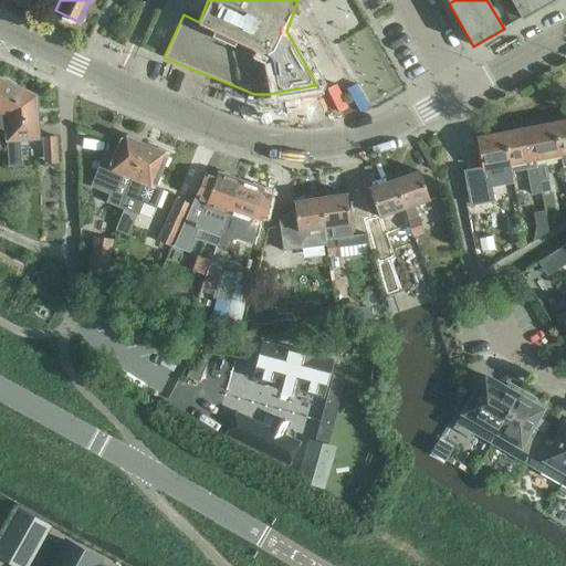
[(510,0),(522,19),(554,0),(510,0)]
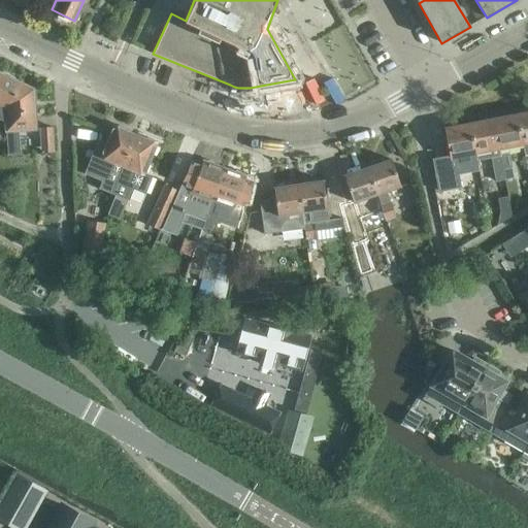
[(0,73),(0,117),(1,118),(18,83),(14,80),(13,77),(3,73),(0,73)]
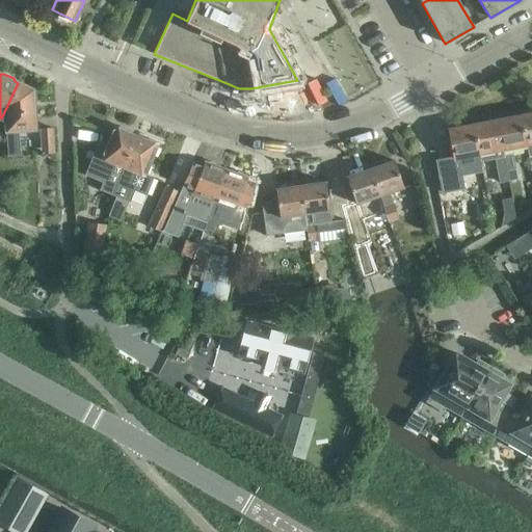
[(33,90),(18,83),(1,118),(6,121),(8,156),(20,156),(19,131),(35,130),(33,90)]
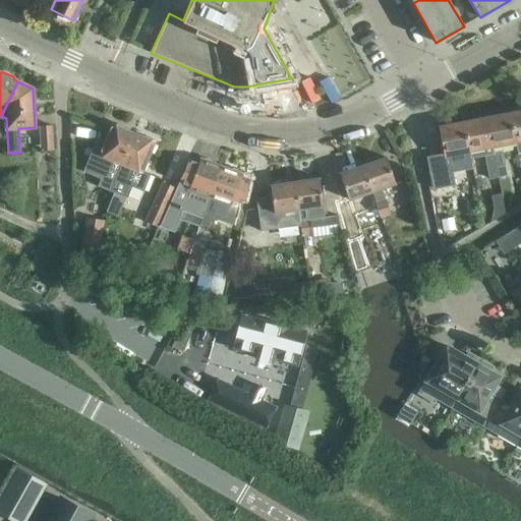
[(520,111),(509,114),(515,143),(516,143),(517,154),(520,153),(520,111)]
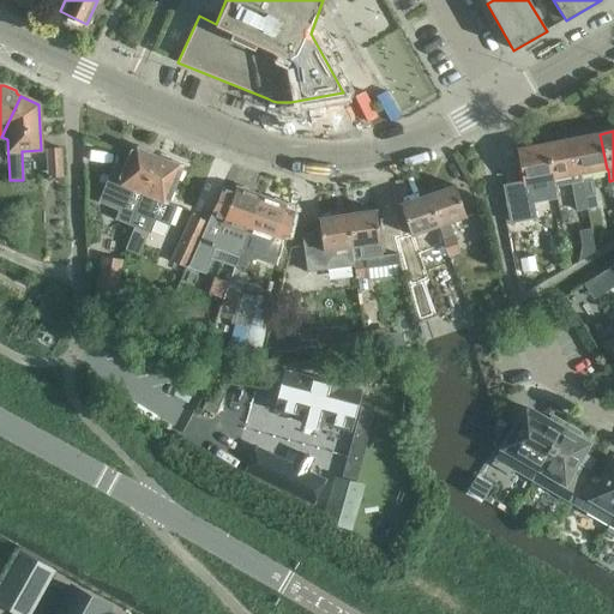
[(579,175),(581,175),(607,169),(600,134),(572,139),(579,175)]
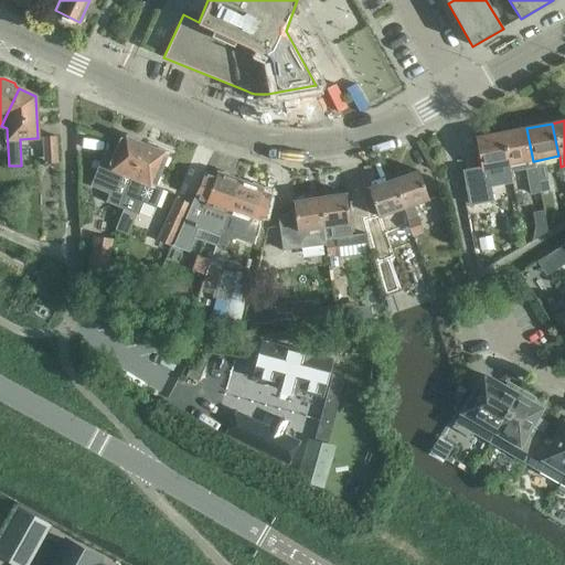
[(534,164),(533,161),(526,128),(502,132),(510,172),(525,169),(530,194),(540,193),(534,164)]
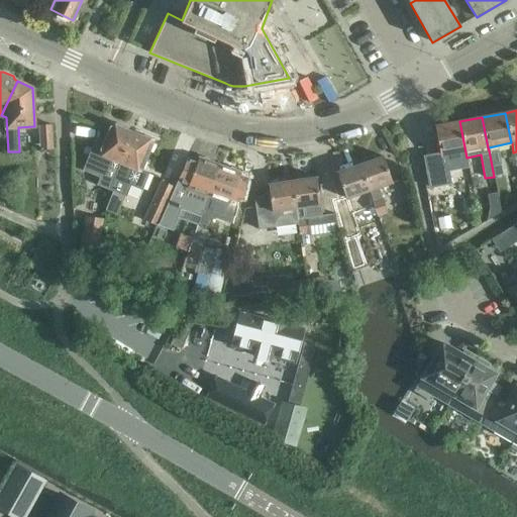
[(441,152),(423,156),(429,187),(450,183),(448,171),(469,167),(467,158),(459,121),(436,126),(441,152)]
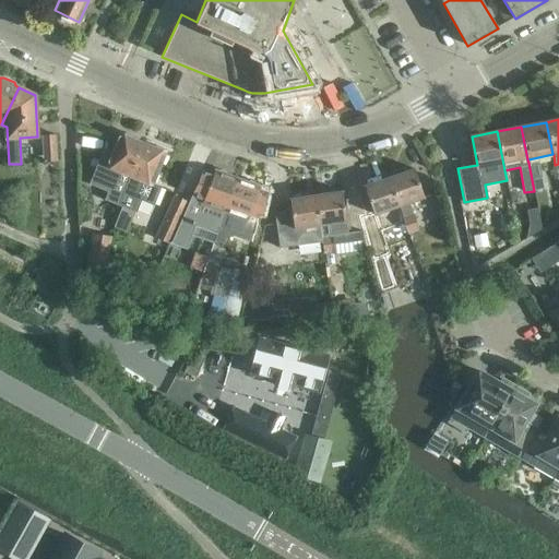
[(116,204),(142,143),(120,133),(110,155),(104,152),(90,185),(108,192),(105,200),(116,204)]
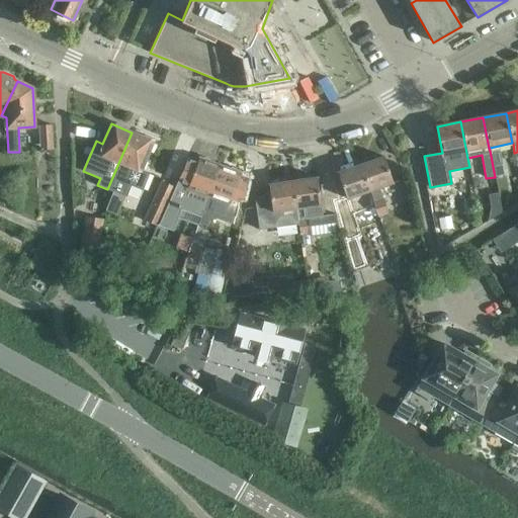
[(51,124),(39,125),(40,150),(52,150),(51,124)]
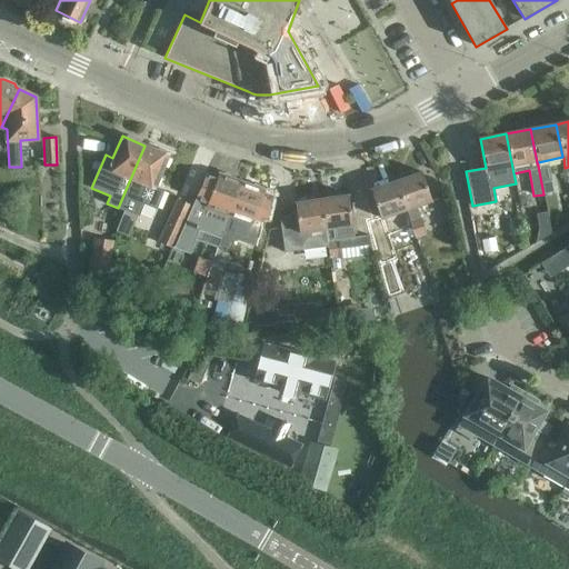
[(145,146),(119,207),(120,208),(125,210),(137,215),(138,215),(143,202),(156,208),(163,190),(156,187),(169,156),(167,155),(166,151),(158,148),(155,149),(145,146)]
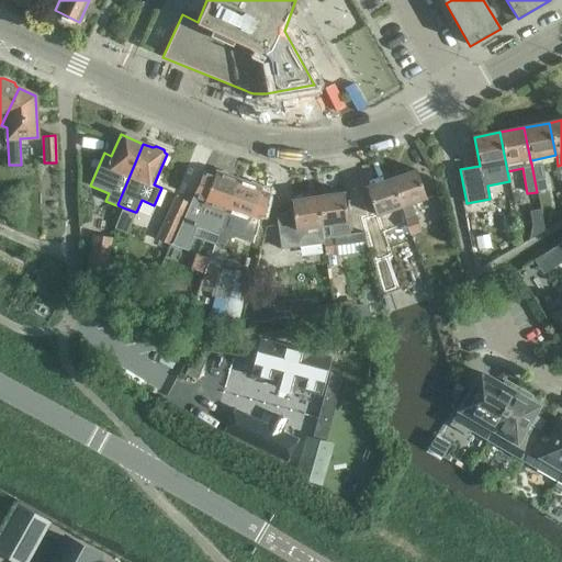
[(541,163),(531,164),(537,192),(546,190),(544,179),(541,163)]
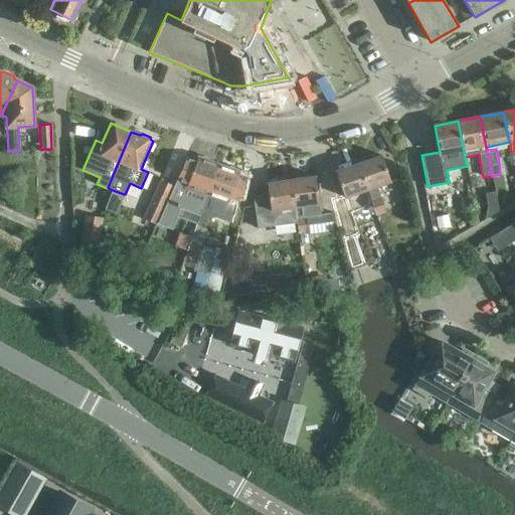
[(358,164),(368,191),(377,215),(386,212),(377,187),(390,183),(381,156),(358,164)]
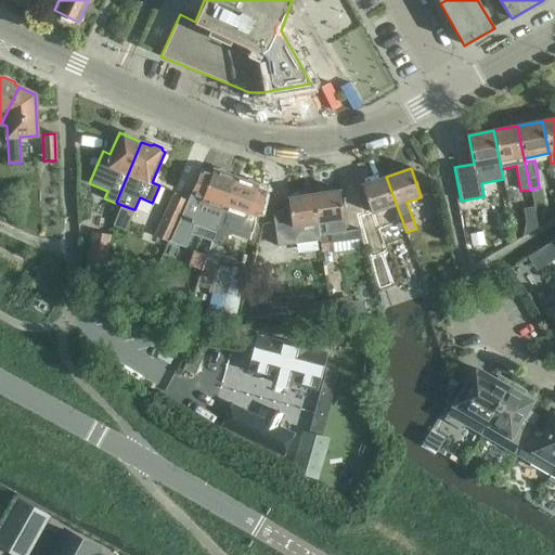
[(188,201),(169,242),(185,247),(194,222),(216,231),(222,211),(223,211),(235,177),(213,169),(211,173),(201,169),(188,201)]
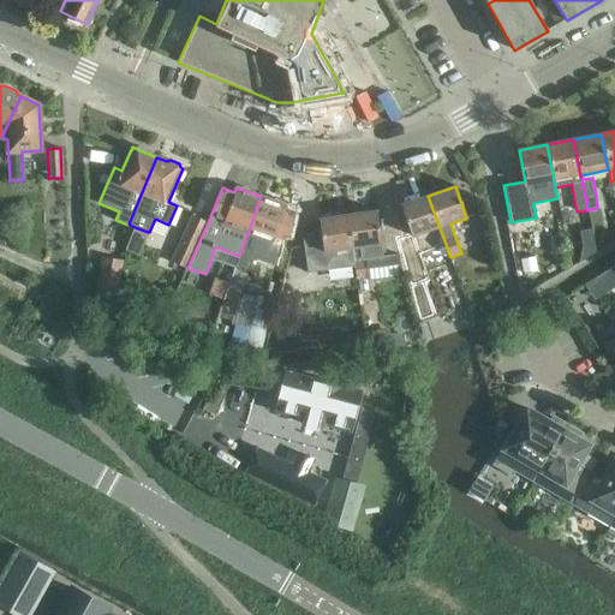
[(273,243),(286,206),(261,196),(248,234),(246,234),(239,256),(237,264),(245,267),(256,238),(273,243)]
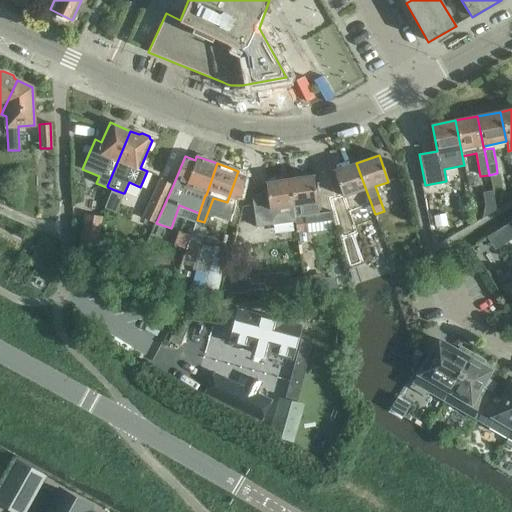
[(343,198),(356,193),(364,218),(375,214),(366,190),(356,163),(334,171),(343,198)]
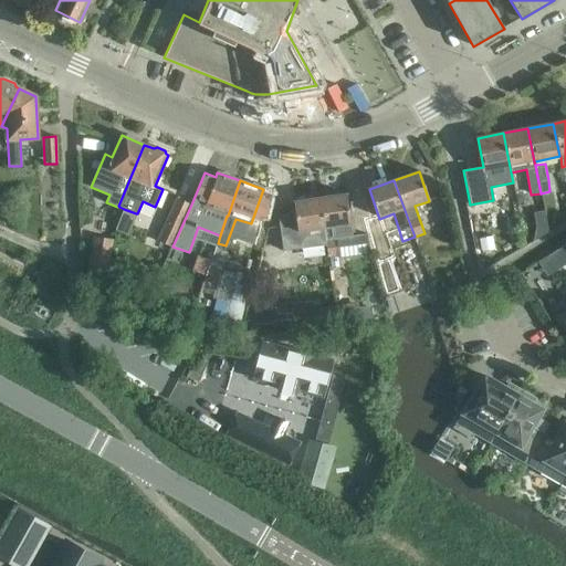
[(326,240),(336,238),(337,239),(353,237),(346,194),(320,198),(326,240)]
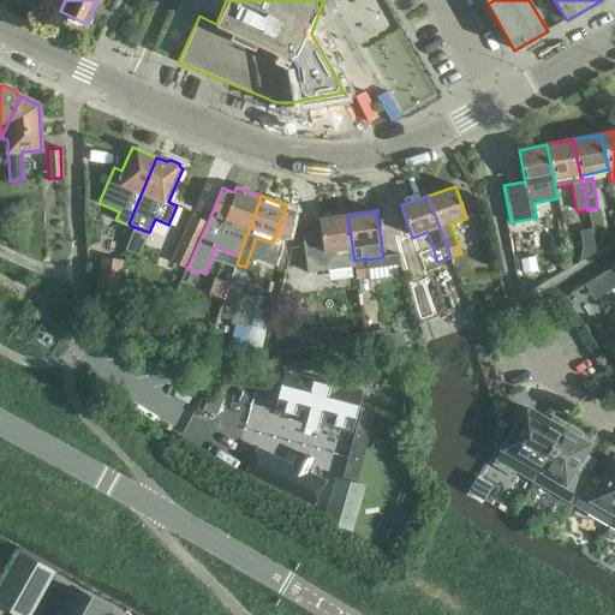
[(192,215),(172,261),(187,268),(208,222),(192,215)]
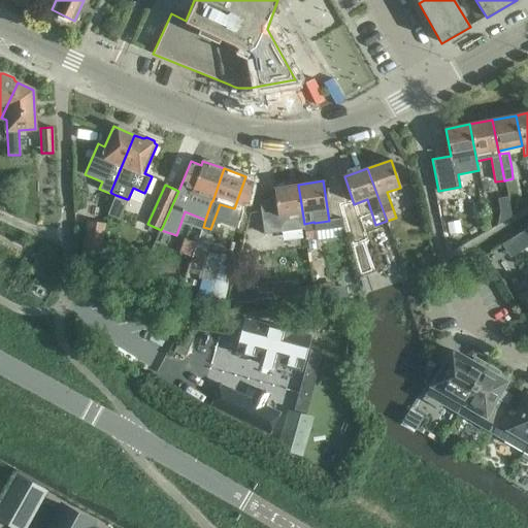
[(275,199),(259,201),(264,234),(304,229),(304,224),(298,185),(273,188),(275,199)]
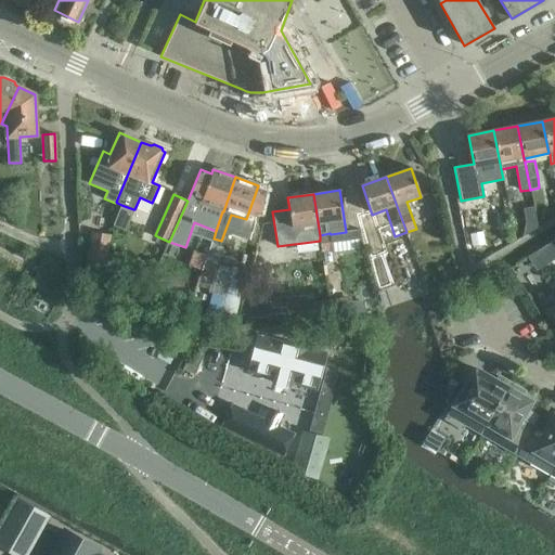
[(330,233),(320,235),(320,241),(322,252),(333,249),(331,234),(330,233)]
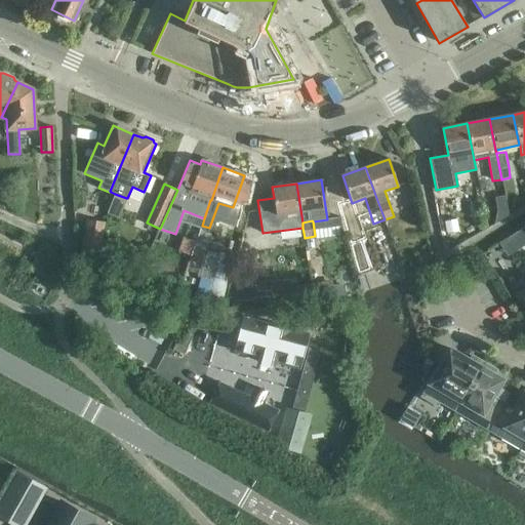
[(192,255),(200,231),(202,227),(189,223),(177,252),(191,256),(192,255)]
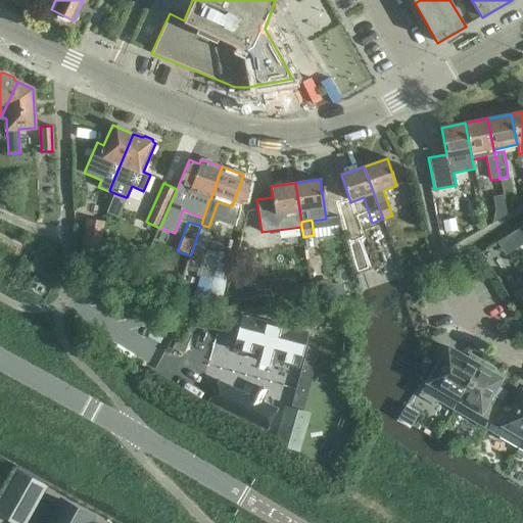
[(97,255),(100,226),(87,224),(83,254),(97,255)]
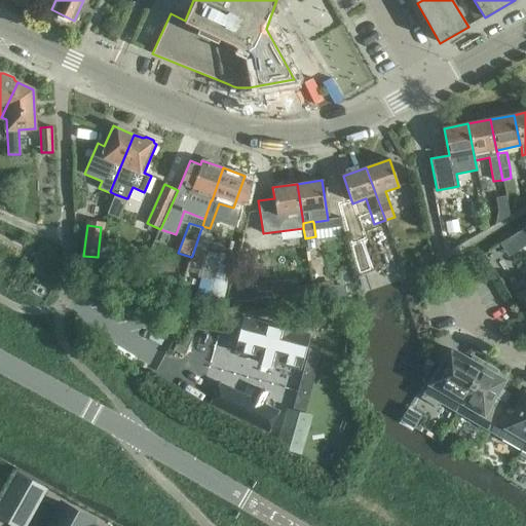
[(509,256),(525,245),(525,227),(501,243),(501,245),(509,256)]
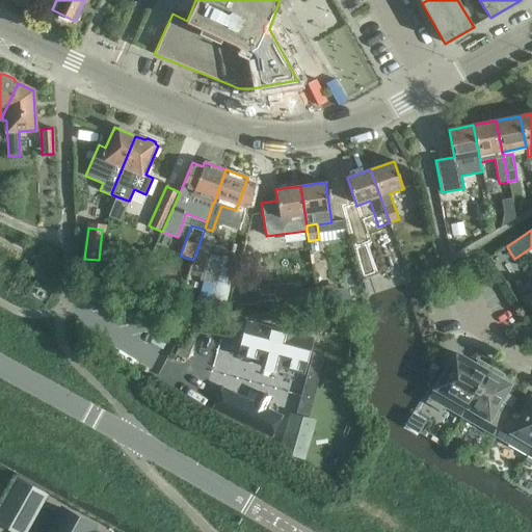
[(203,234),(194,259),(205,262),(213,237),(203,234)]
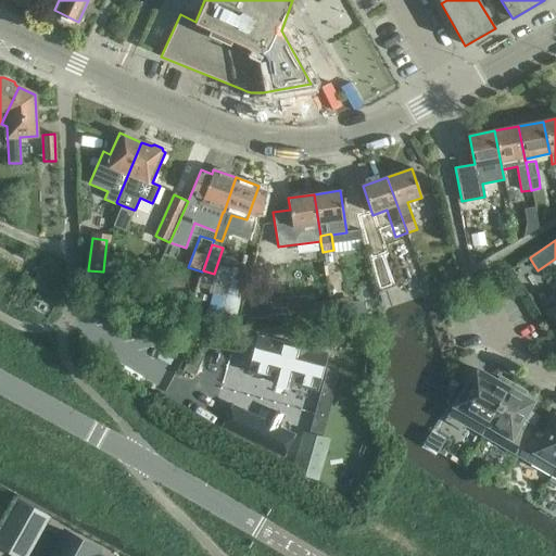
[(555,304),(546,311),(555,325),(555,304)]
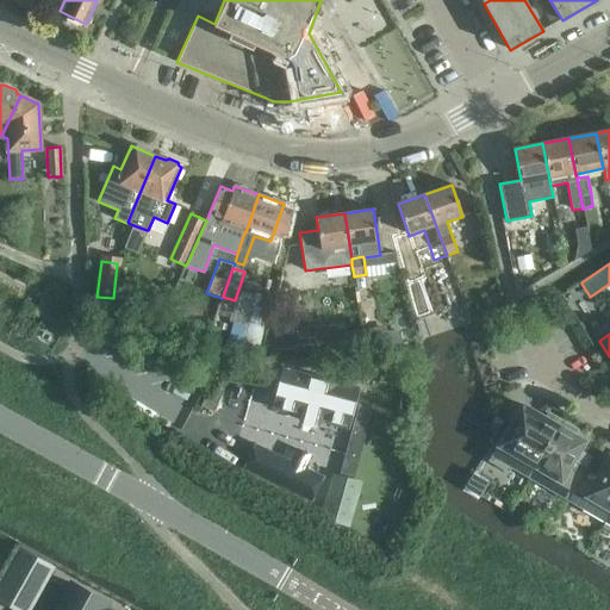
[(379,384),(259,356),(244,422),(361,453),(379,384)]
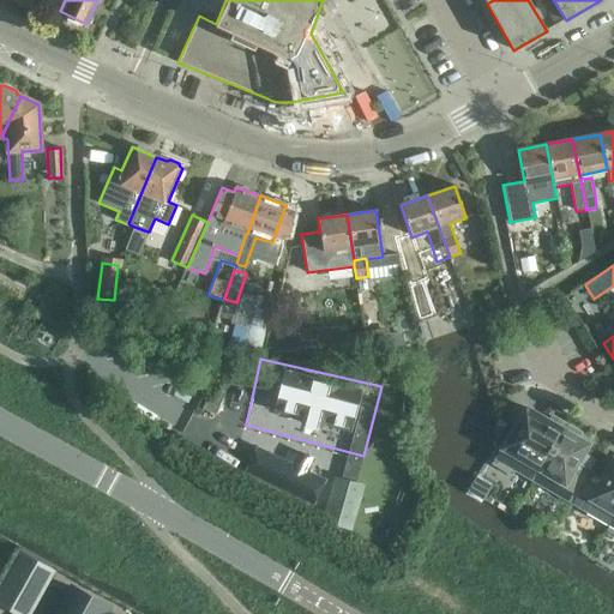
[(551,422),(539,415),(525,408),(492,464),(511,476),(515,471),(531,481),(565,423),(553,417),(551,422)]
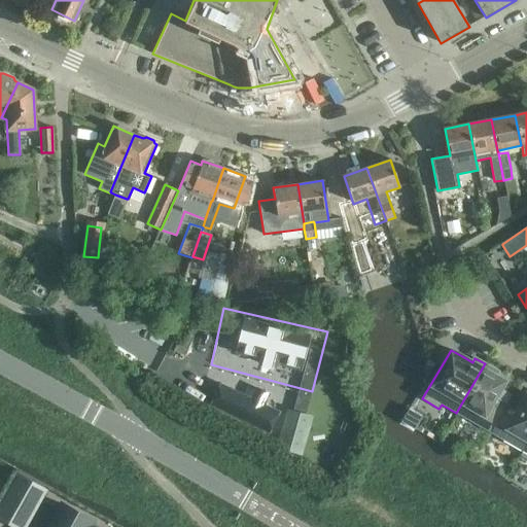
[(490,431),(505,405),(494,398),(504,381),(494,375),(496,371),(485,363),(456,413),(490,431)]
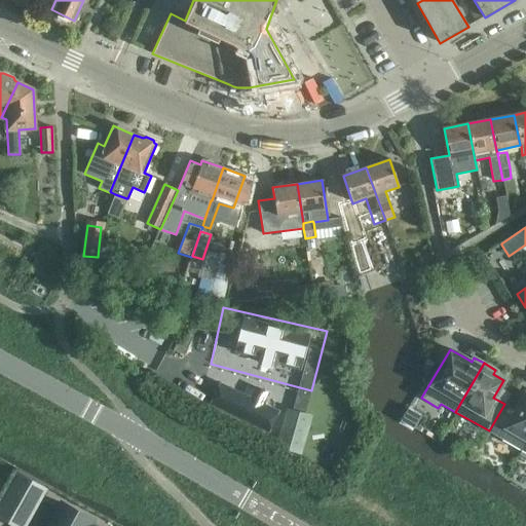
[(211,364),(197,405),(276,446),(287,409),(305,414),(311,390),(211,364)]
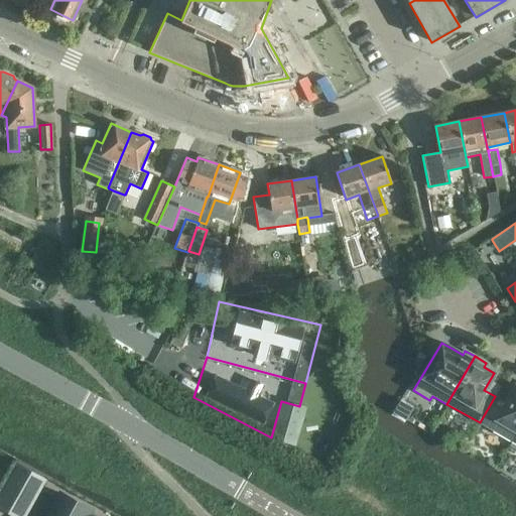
[(511,440),(515,431),(515,385),(505,402),(495,396),(480,422),(511,440)]
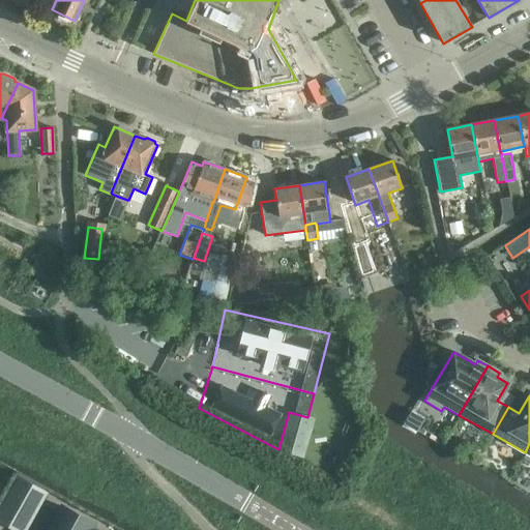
[(278,450),(297,457),(304,459),(315,419),(307,417),(289,412),(278,449),(278,450)]
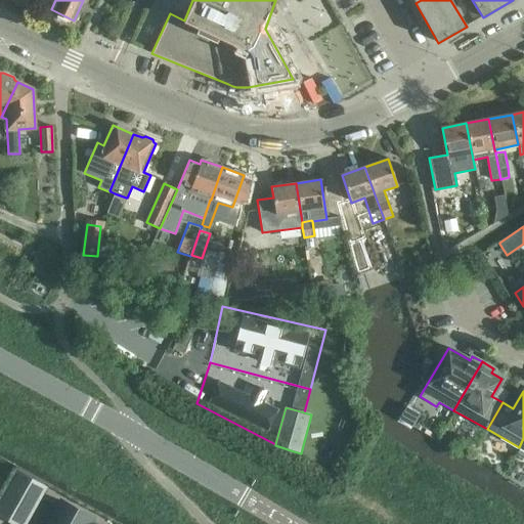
[(471,453),(477,443),(466,436),(460,447),(471,453)]
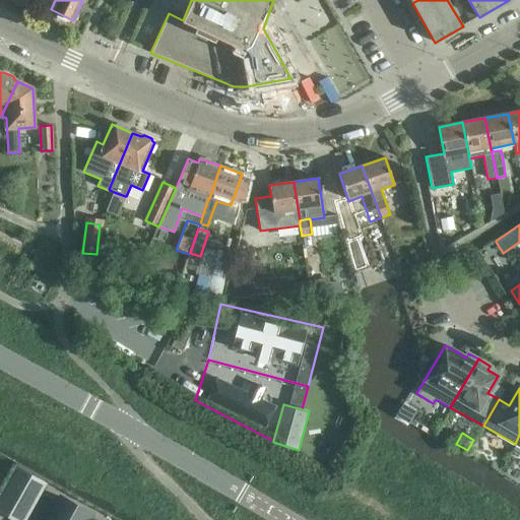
[(0,511),(15,519),(24,519),(46,484),(15,467),(0,495),(0,511)]
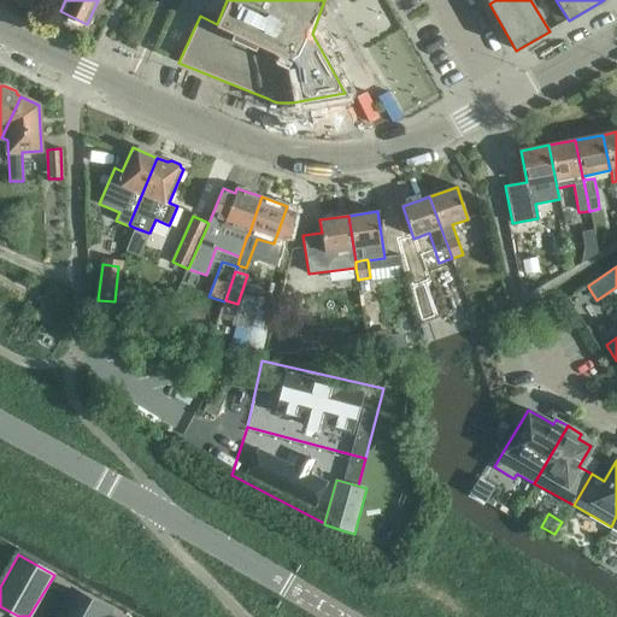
[(109,610),(71,589),(56,616),(111,616),(106,615),(109,610)]
